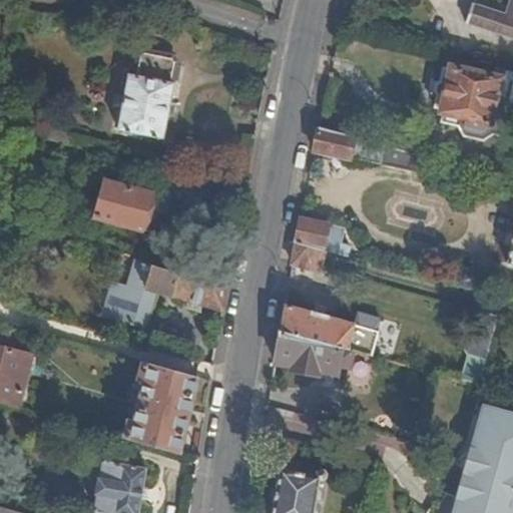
[(512,0),(511,0),(507,13),(476,2),(468,23),(512,38),(512,0)]
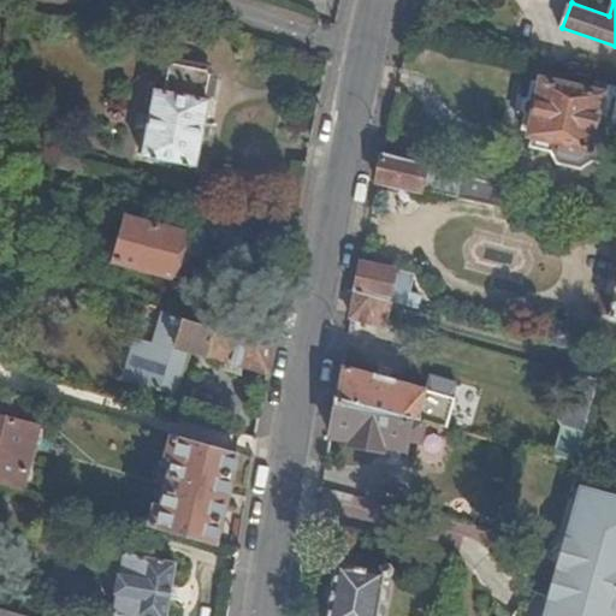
[(166,92),(157,89),(142,153),(195,166),(209,101),(203,100),(209,78),(206,70),(177,64),(172,66),(166,92)]
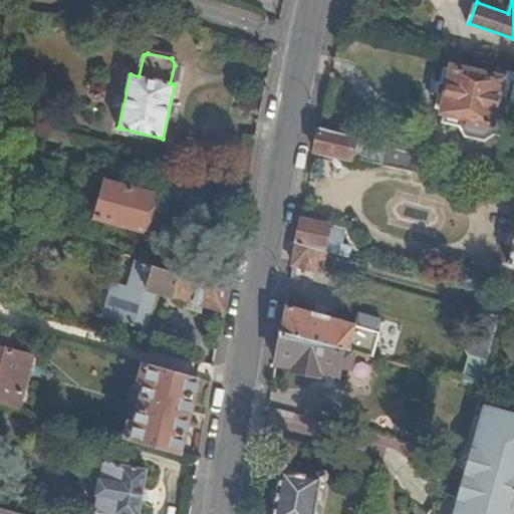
[(440,109),(451,68),(444,67),(440,80),(439,80),(437,82),(436,83),(435,85),(434,88),(434,92),(436,94),(433,107),(440,109)]
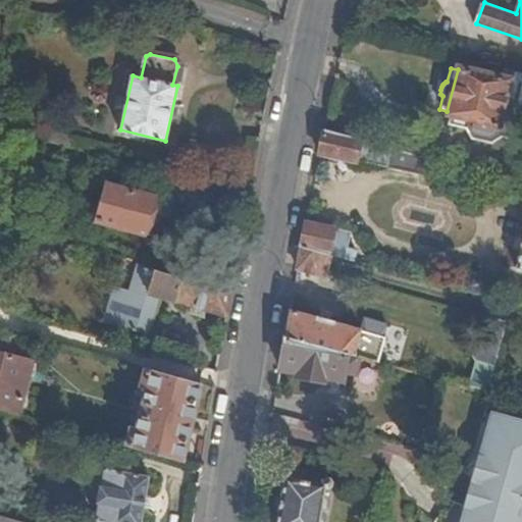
[(505,84),(506,82),(458,69),(447,111),(447,114),(451,115),(449,124),(465,128),(469,139),(492,144),(503,137),(509,139),(517,105),(521,106),(521,73),(517,72),(514,86),(505,84)]
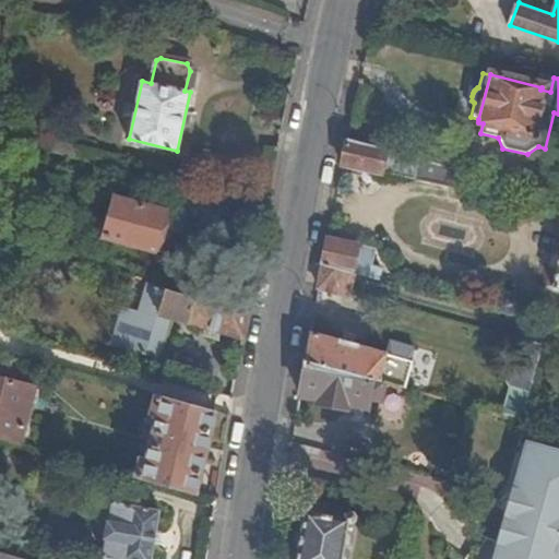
[(416,159),(419,159),(460,171),(464,155),(448,150),(449,142),(423,135),(416,159)]
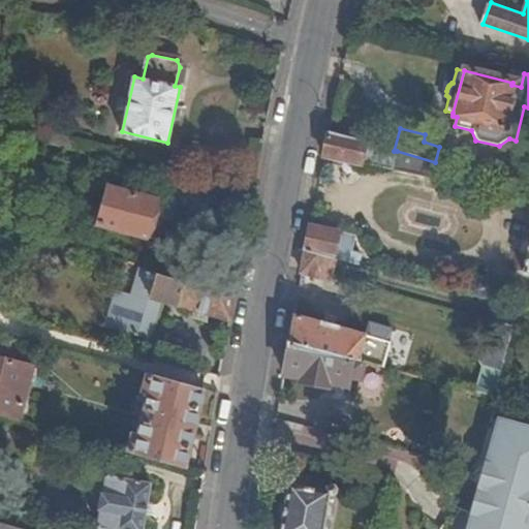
[(330,132),(325,154),(391,170),(397,151),(394,151),(330,132)]
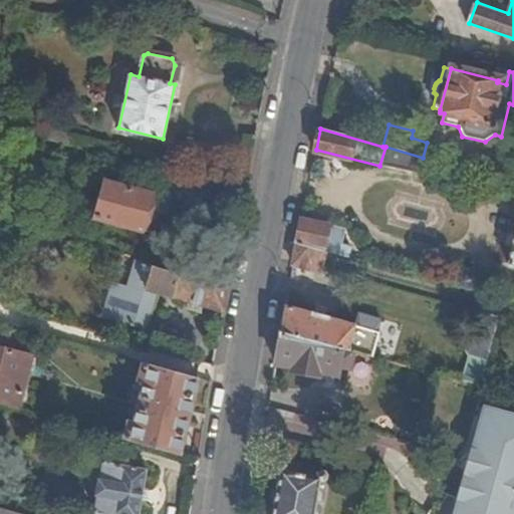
[(151,195),(106,180),(95,216),(140,230),(145,215),(151,196),(151,195)]
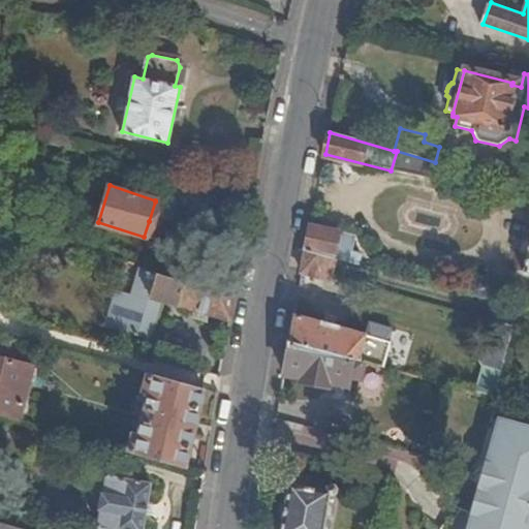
[(155,201),(149,221),(156,223),(161,219),(164,210),(161,204),(155,201)]
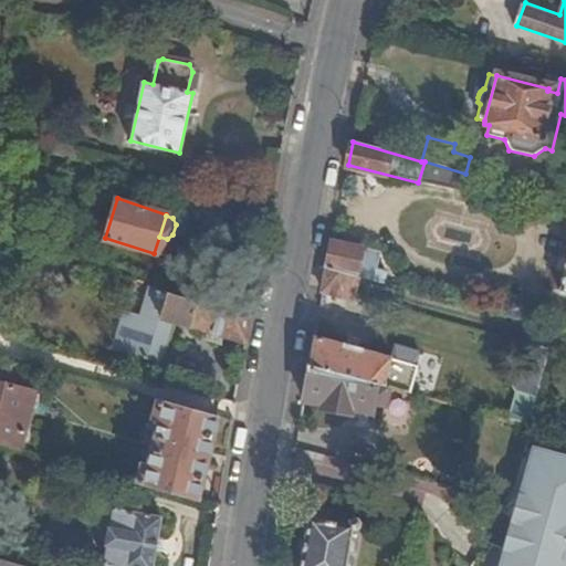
[(332,242),(327,269),(355,276),(384,284),(386,273),(375,270),(379,254),(332,242)]
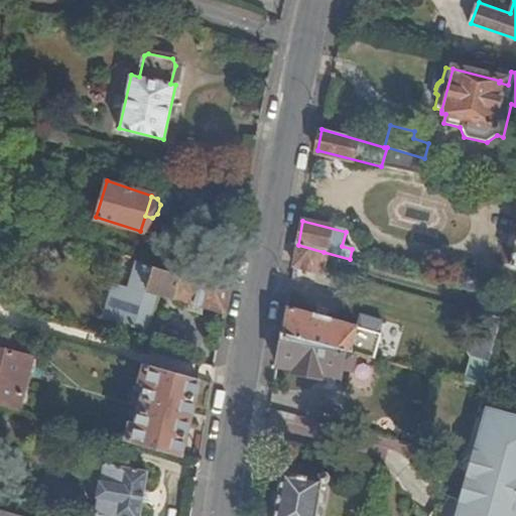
[(298,245),(294,267),(319,275),(324,252),(298,245)]
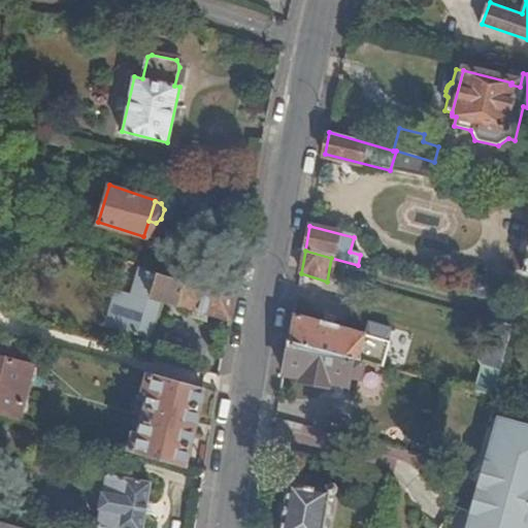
[(229,321),(233,294),(141,267),(134,295),(117,290),(106,325),(138,333),(150,336),(160,302),(193,311),(207,315),(229,321)]
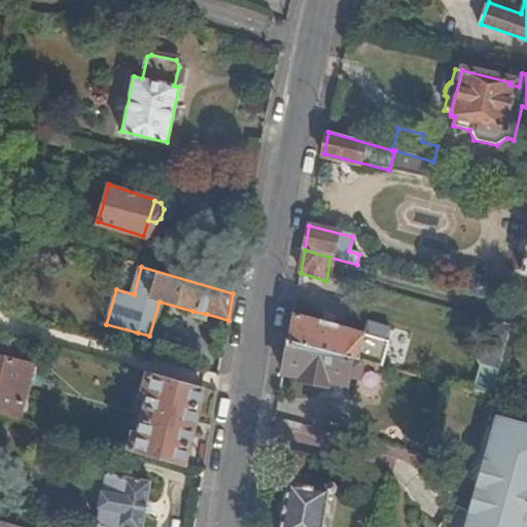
[(206,321),(207,314),(192,311),(191,316),(206,321)]
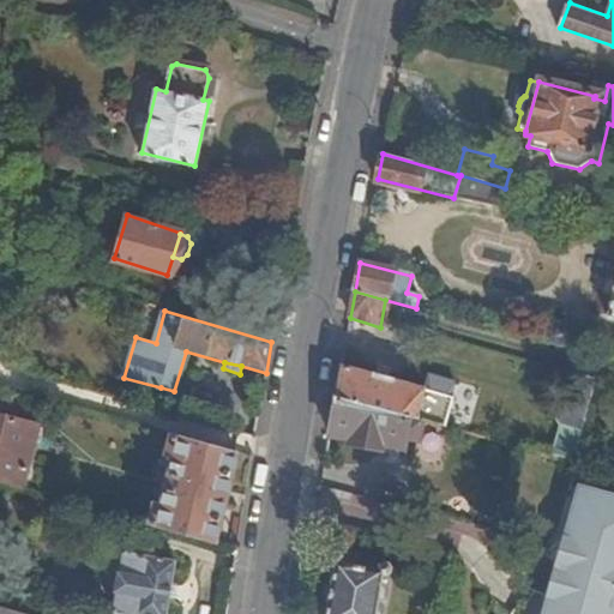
[(342,363),(336,395),(443,426),(450,397),(421,389),(422,385),(342,363)]
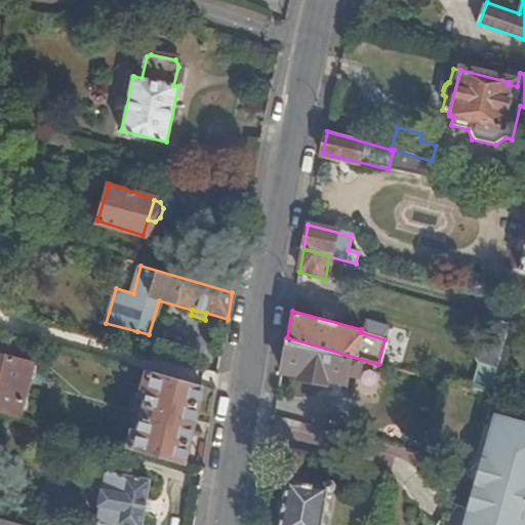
[(511,325),(484,317),(473,355),(478,366),(470,390),(490,396),(511,325)]
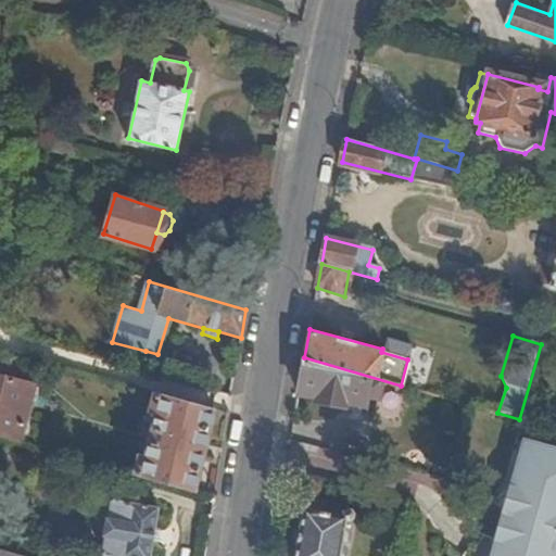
[(304,357),(298,394),(315,397),(314,402),(341,407),(343,402),(364,406),(366,396),(379,400),(376,418),(397,422),(405,387),(401,386),(304,357)]
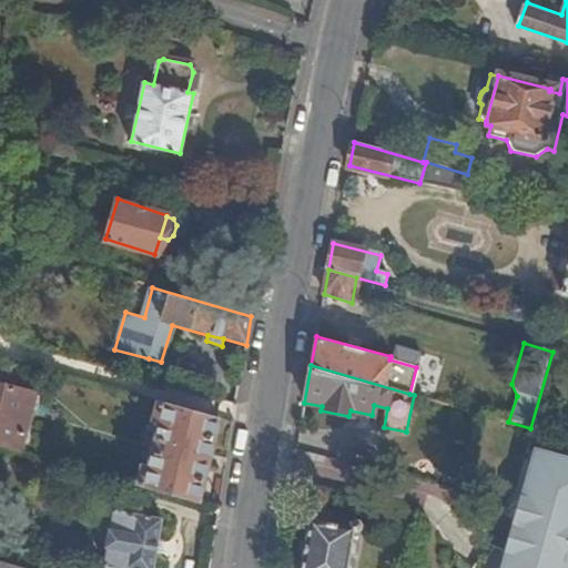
[(0,447),(17,453),(33,394),(0,383),(0,447)]
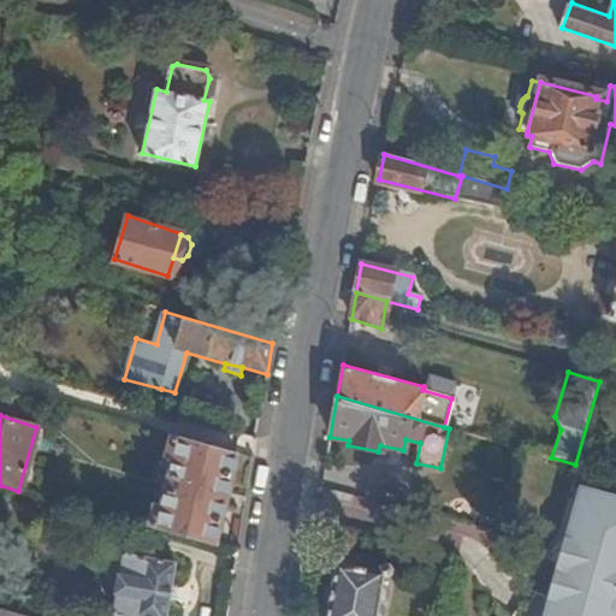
[(148,525),(215,544),(237,454),(171,436),(165,457),(171,460),(160,504),(153,502),(148,525)]
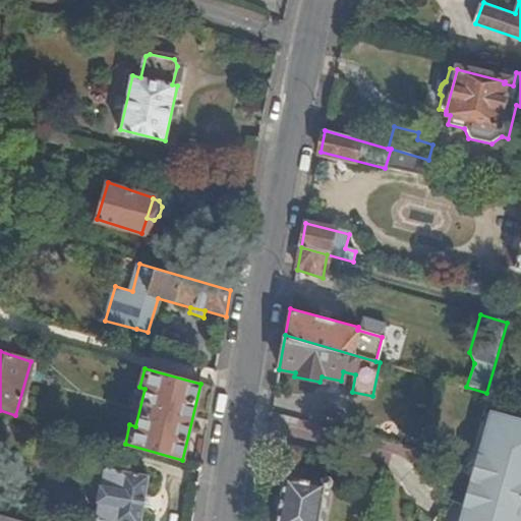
[(322,377),(320,382),(340,386),(341,381),(322,377)]
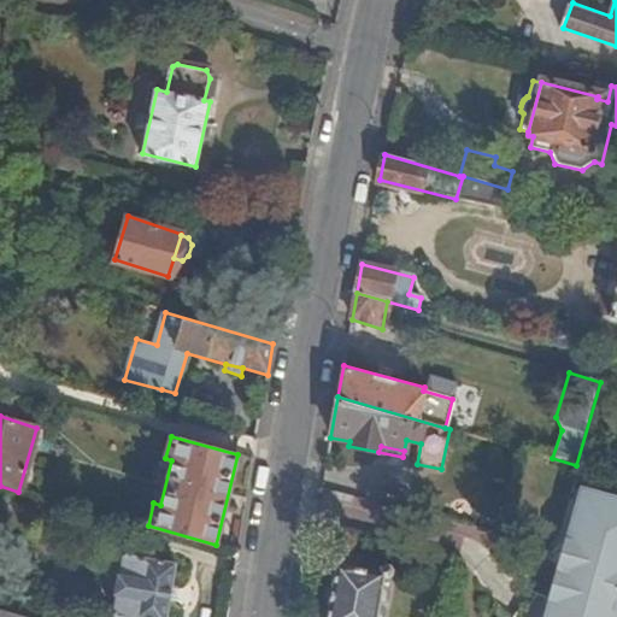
[(616,616),(616,500),(583,491),(580,507),(575,507),(566,539),(548,558),(558,568),(544,616),(616,616)]
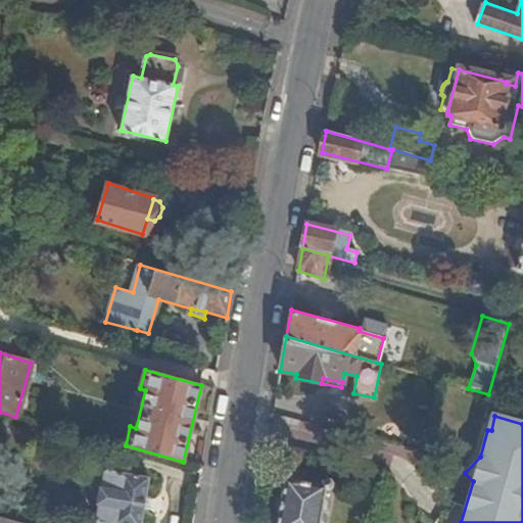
[(142,522),(149,477),(107,471),(105,487),(100,487),(98,506),(101,507),(100,522),(142,522)]
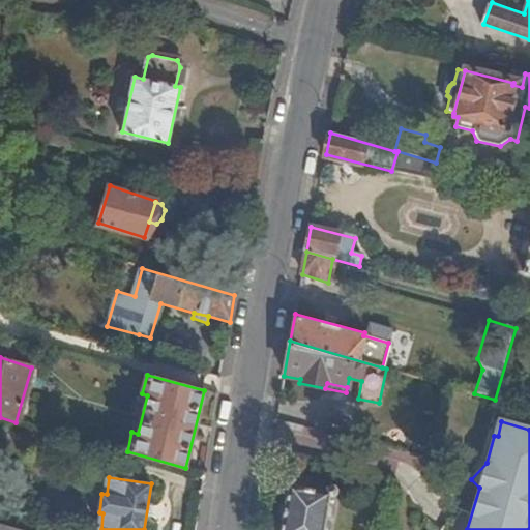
[(325,491),(289,484),(281,529),(322,529),(328,498),(329,498),(334,496),(336,494),(339,490),(336,486),(330,486),(325,488),(325,491)]
